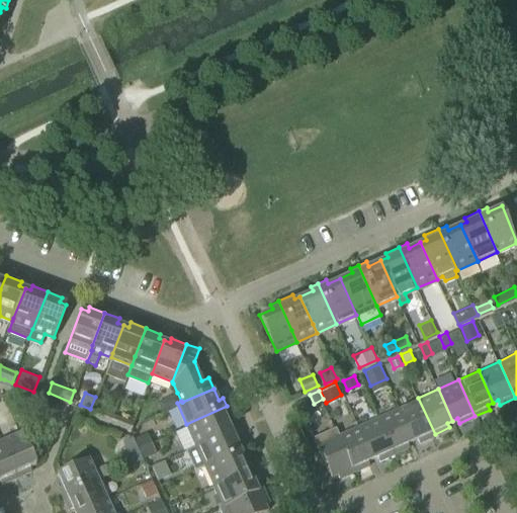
[(177,393),(166,398),(170,407),(186,424),(177,403),(181,401),(177,393)]
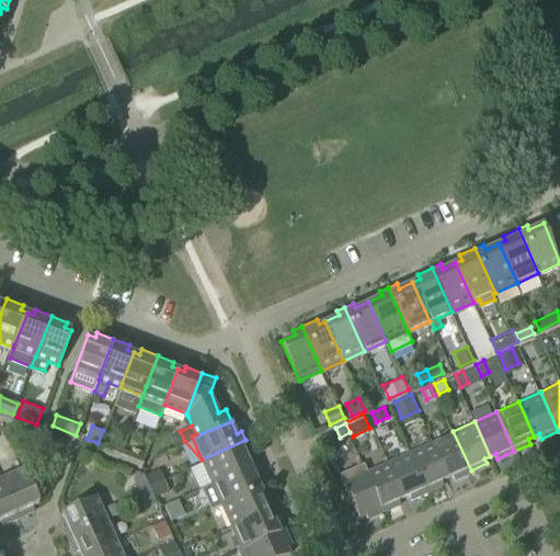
[(453,431),(432,441),(447,475),(453,473),(455,478),(471,471),(453,431)]
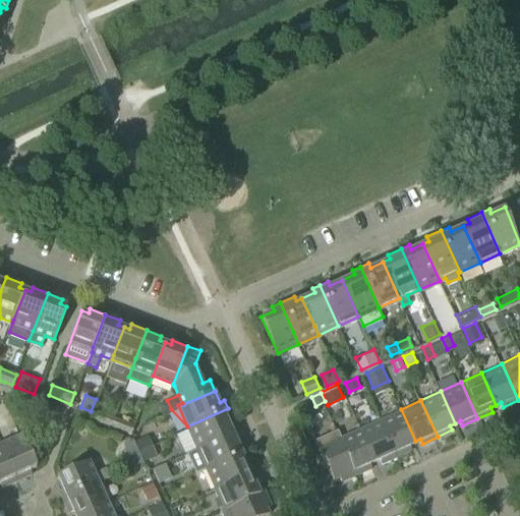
[(111,424),(115,414),(94,406),(91,416),(111,424)]
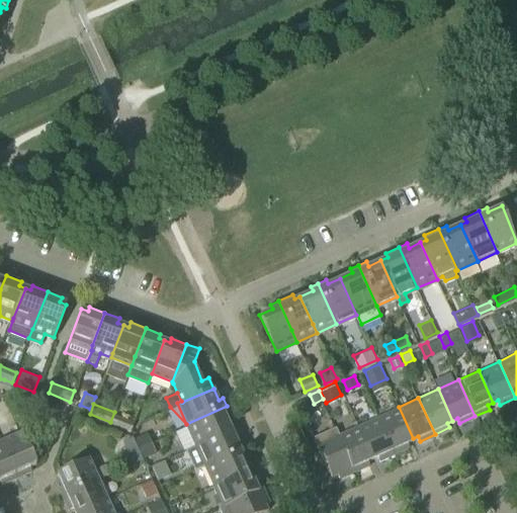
[(230,414),(227,406),(186,424),(195,444),(232,428),(226,415),(230,414)]
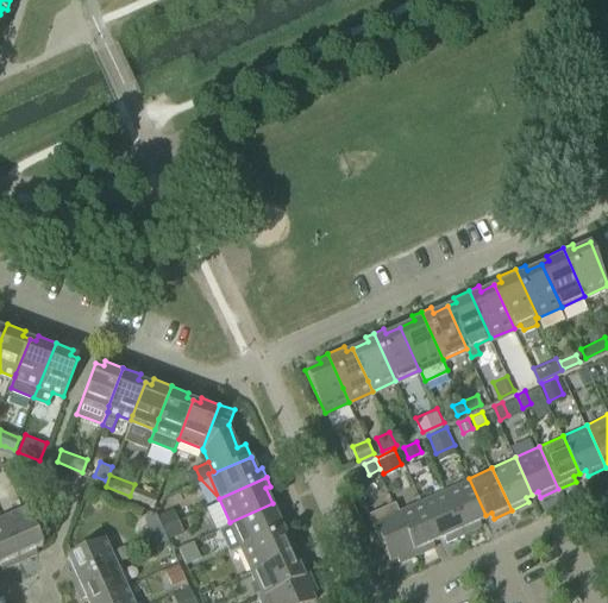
[(486,515),(469,478),(445,489),(464,532),(482,523),(480,519),(486,515)]
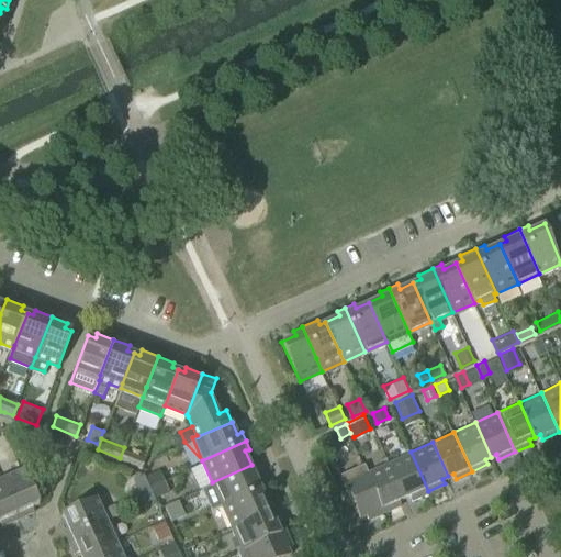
[(124,447),(120,458),(141,466),(145,455),(124,447)]
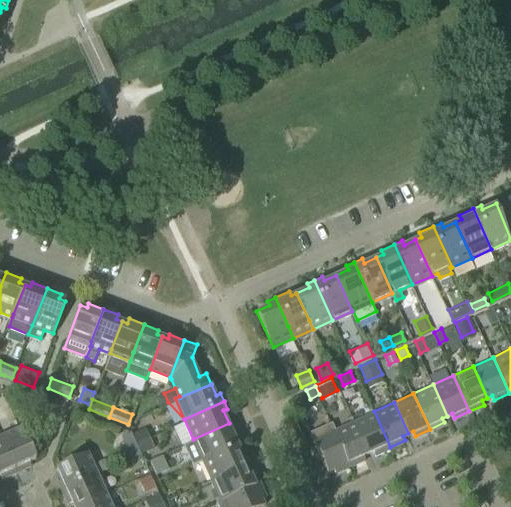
[(374,411),(354,420),(368,451),(374,449),(376,453),(390,447),(374,411)]
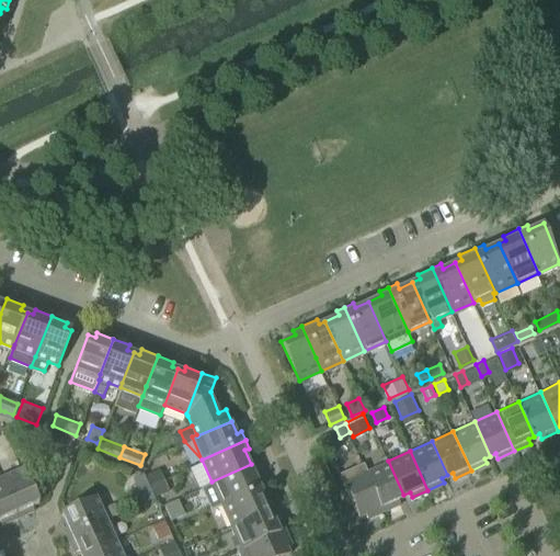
[(366,469),(367,469),(364,461),(340,472),(360,514),(366,512),(368,517),(384,510),(366,469)]
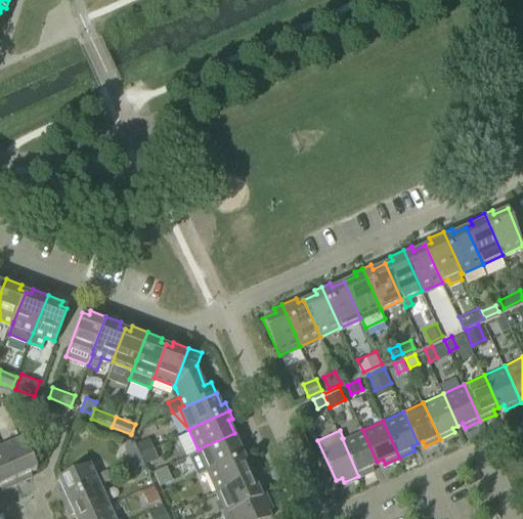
[(362,430),(343,438),(342,438),(358,476),(374,469),(372,465),(377,462),(362,430)]
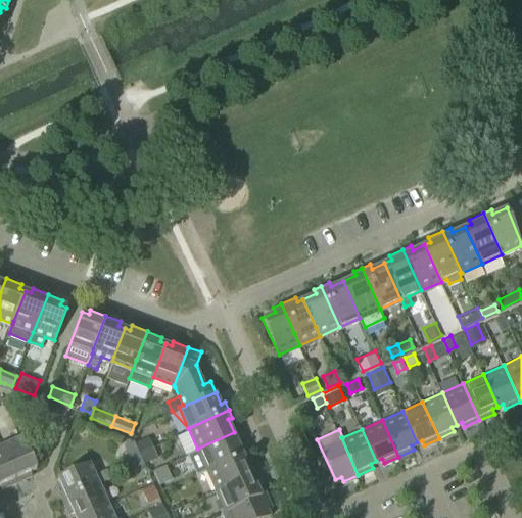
[(197,449),(187,453),(196,473),(206,469),(247,450),(243,442),(239,444),(234,432),(197,449)]
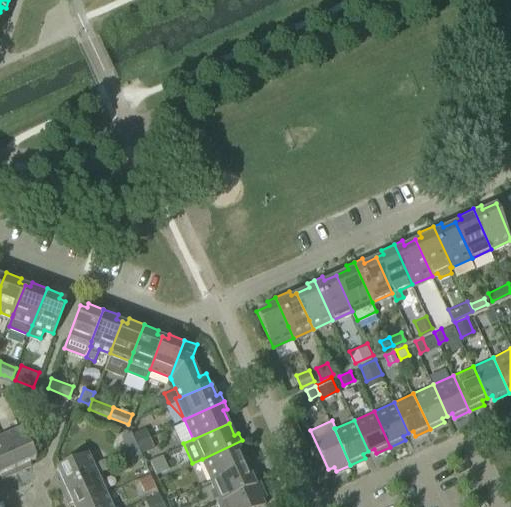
[(1,434),(17,470),(31,463),(29,459),(35,456),(21,424),(1,434)]
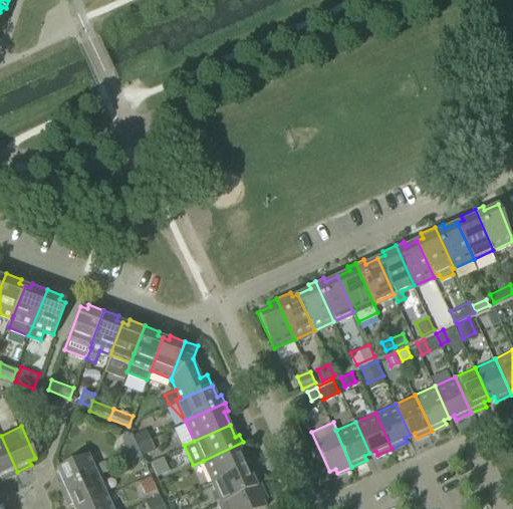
[(139,442),(151,437),(146,426),(134,432),(139,442)]
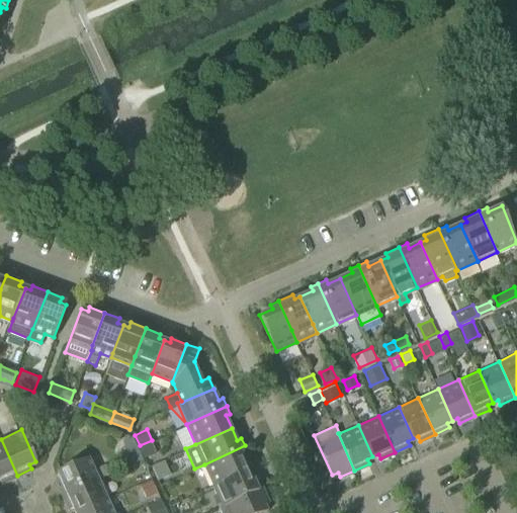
[(128,450),(139,446),(134,433),(123,438),(128,450)]
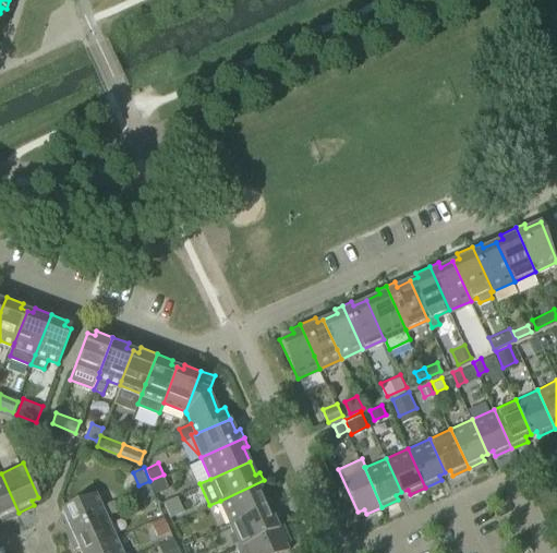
[(19,513),(1,473),(0,472),(0,514),(0,515),(2,519),(19,513)]
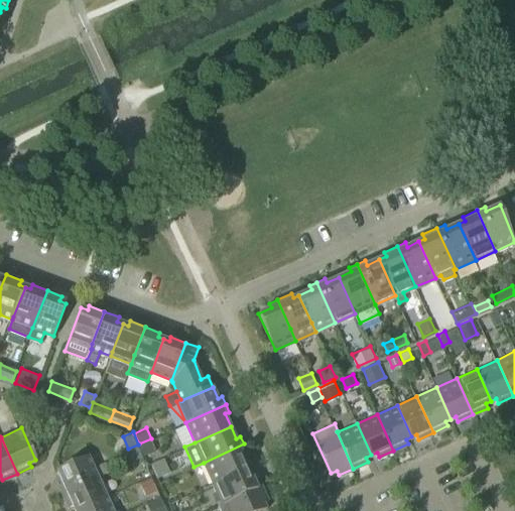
[(156,450),(151,438),(139,443),(144,455),(156,450)]
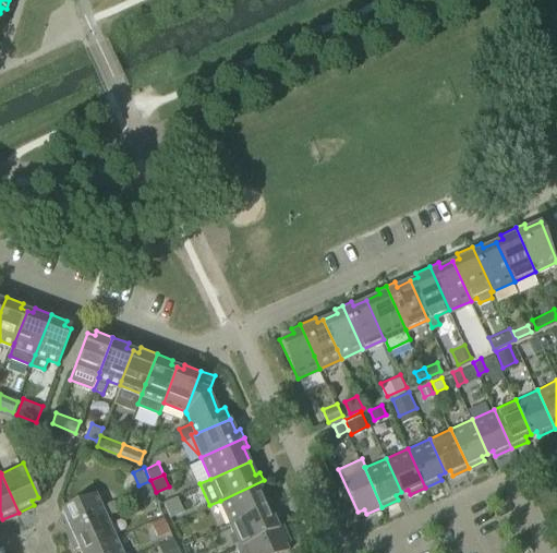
[(267,489),(264,480),(220,501),(229,521),(268,503),(263,491),(267,489)]
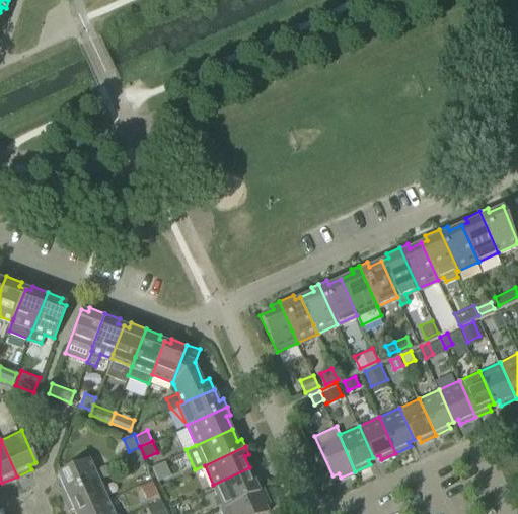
[(143,457),(139,447),(129,451),(133,461),(143,457)]
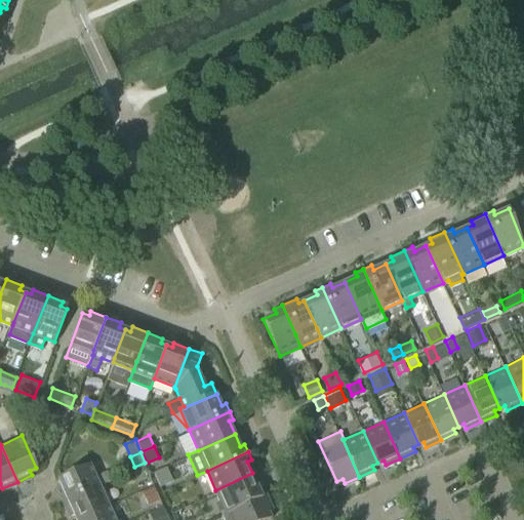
[(107,469),(94,474),(89,463),(56,478),(59,484),(55,486),(62,501),(89,488),(99,484),(98,483),(111,478),(107,469)]
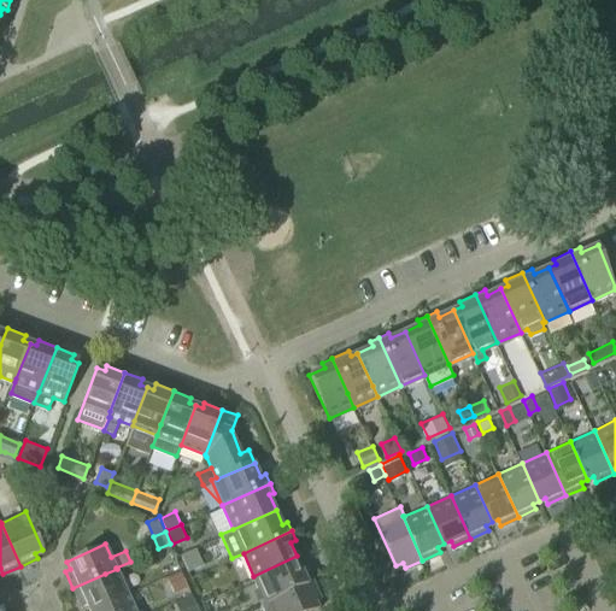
[(297,556),(253,576),(264,599),(264,600),(314,577),(309,569),(304,571),(297,556)]
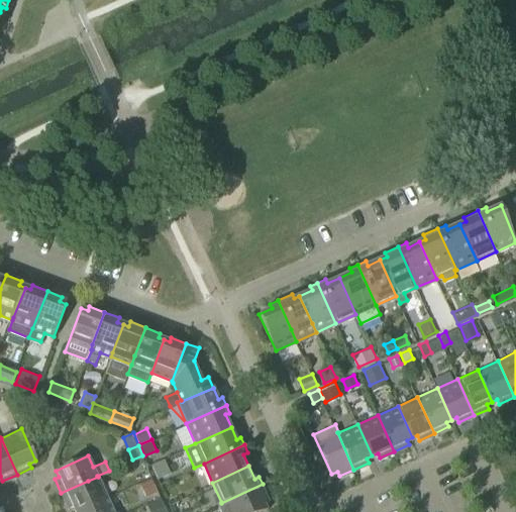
[(152,476),(140,481),(145,492),(158,487),(152,476)]
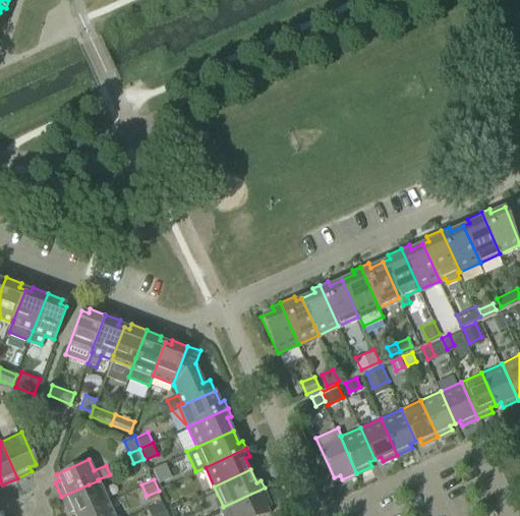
[(108,500),(99,480),(89,484),(61,497),(68,512),(73,510),(75,514),(108,500)]
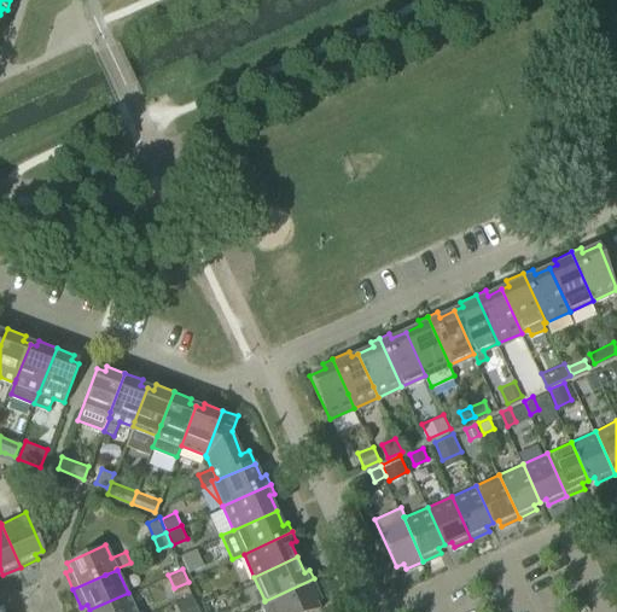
[(265,601),(265,600),(261,601),(265,611),(307,611),(320,606),(316,599),(321,596),(314,578),(265,601)]
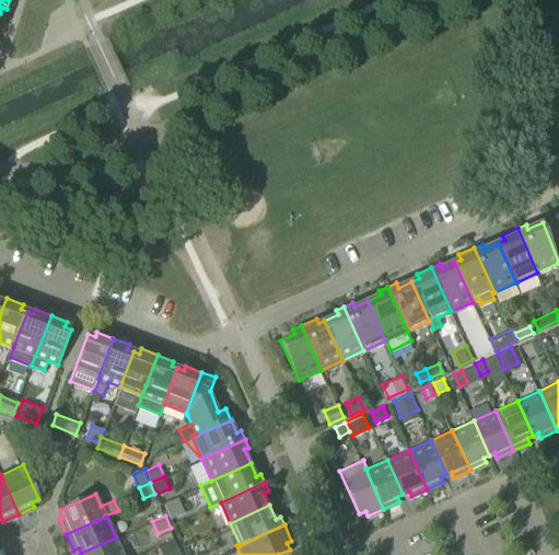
[(174,536),(161,543),(166,554),(182,554),(174,536)]
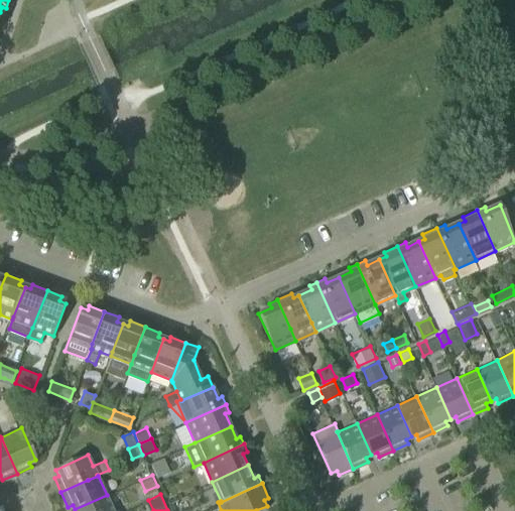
[(113,510),(107,495),(75,509),(75,510),(113,510)]
